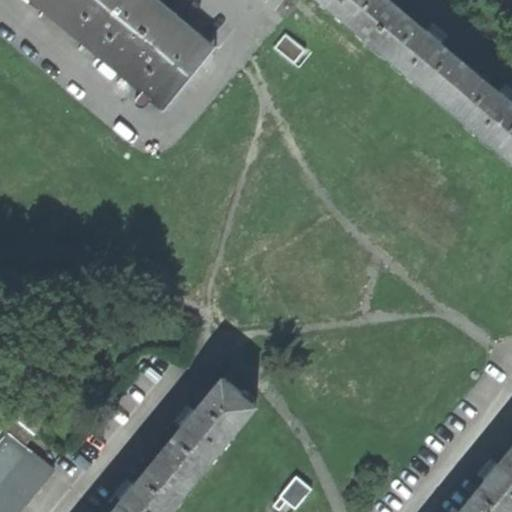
[(159,0),(32,0),(162,110),(215,47),(159,0)]
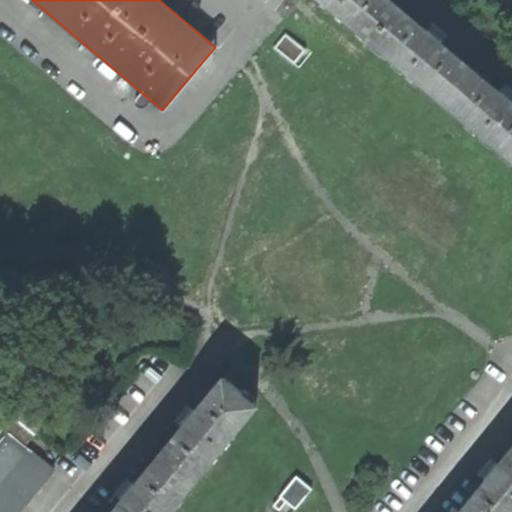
[(324,0),(511,156),(511,105),(510,104),(511,101),(511,89),(503,82),(495,91),(437,43),(445,34),(437,27),(430,22),(422,31),(384,0),(324,0)]
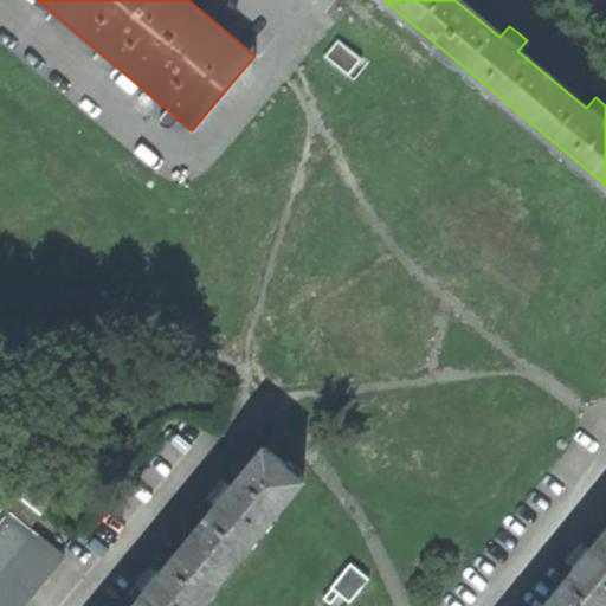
[(199,605),(304,477),(265,445),(249,465),(252,469),(236,489),(224,479),(218,487),(210,496),(223,507),(166,575),(154,566),(147,575),(140,584),(152,594),(141,605),(199,605)]
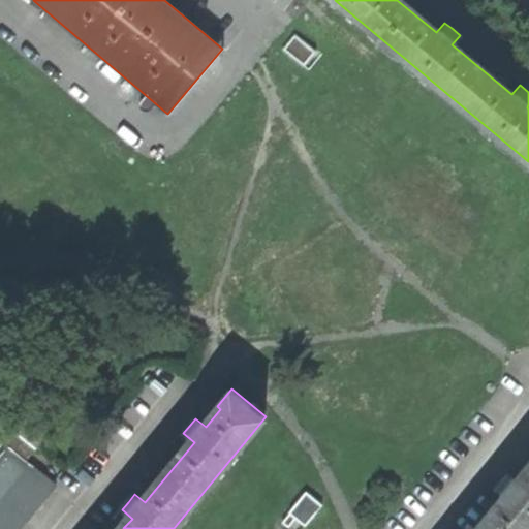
[(21,416),(0,399),(0,435),(3,439),(5,437),(28,457),(47,435),(23,414),(21,416)]
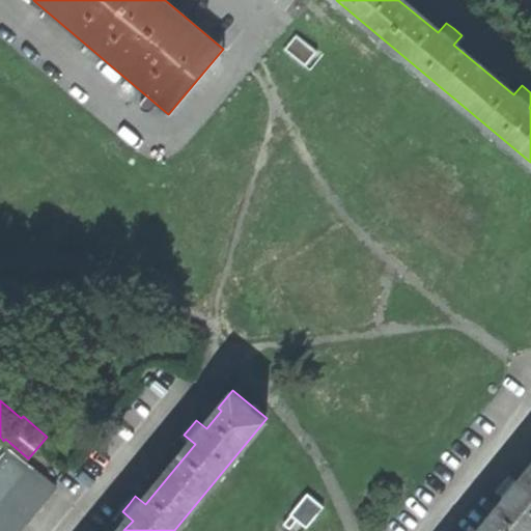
[(0,530),(23,530),(59,487),(12,449),(0,463),(0,530)]
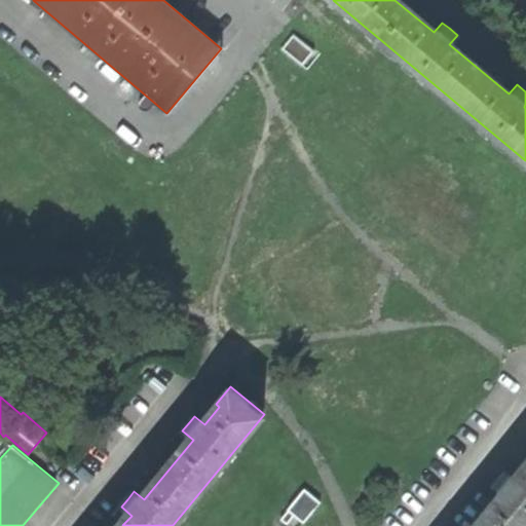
[(525,525),(525,464),(516,478),(505,470),(499,477),(493,485),(503,493),(477,525),(525,525)]
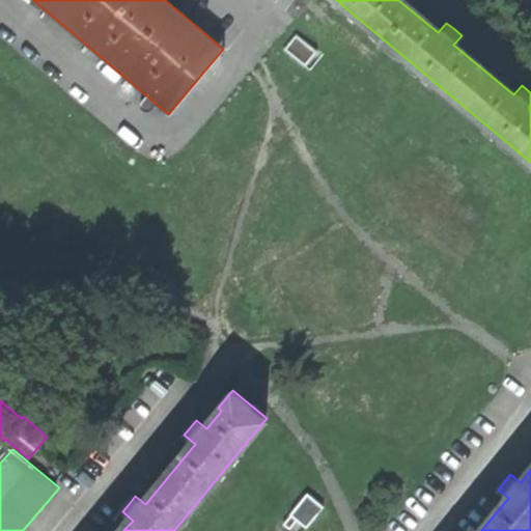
[(309,493),(291,512),(297,518),(306,526),(324,505),(309,493)]
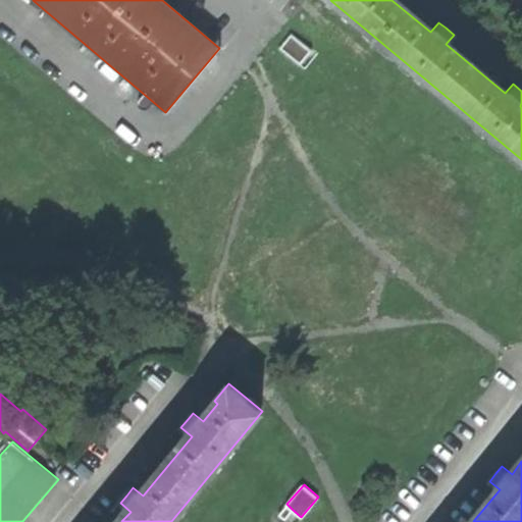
[(283,518),(292,509),(286,504),(278,513),(283,518)]
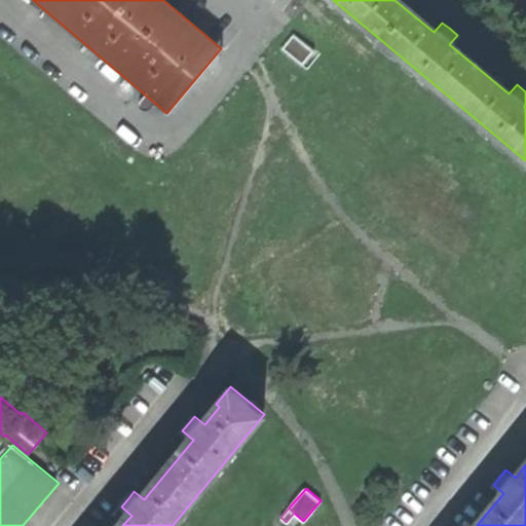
All buildings are outlined.
